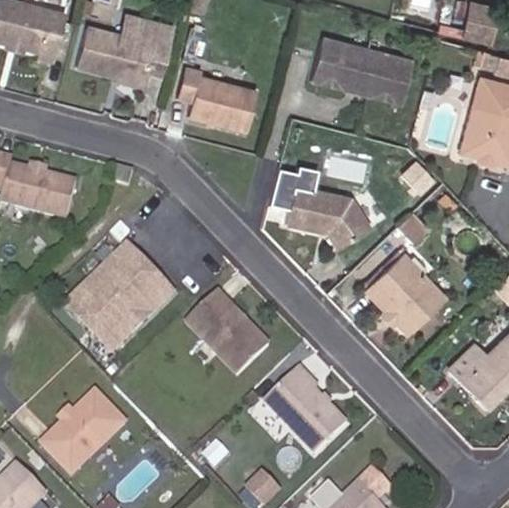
[(49,54),(62,8),(31,0),(0,0),(0,34),(5,36),(10,35),(17,37),(18,40),(34,44),(33,50),(49,54)]
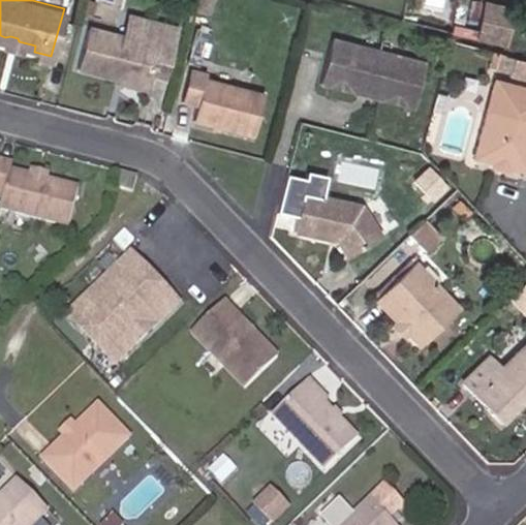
[(469,39),(475,8),(451,4),(445,32),(469,39)]
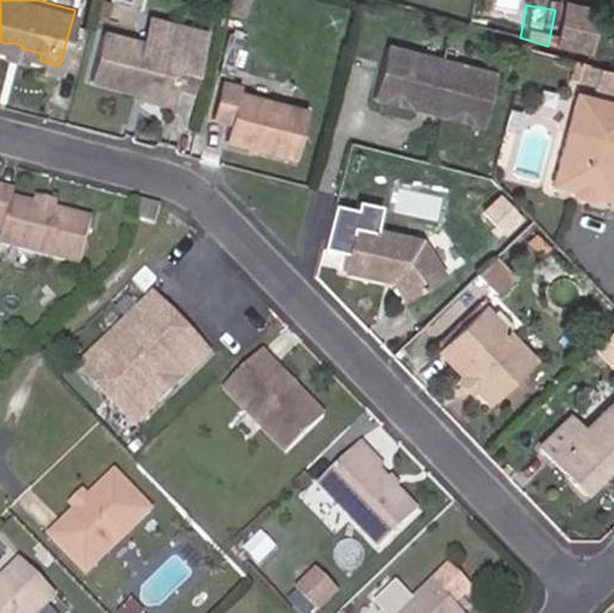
[(144,31),(99,21),(86,73),(168,93),(173,77),(191,82),(200,45),(196,44),(202,19),(150,6),(144,31)]
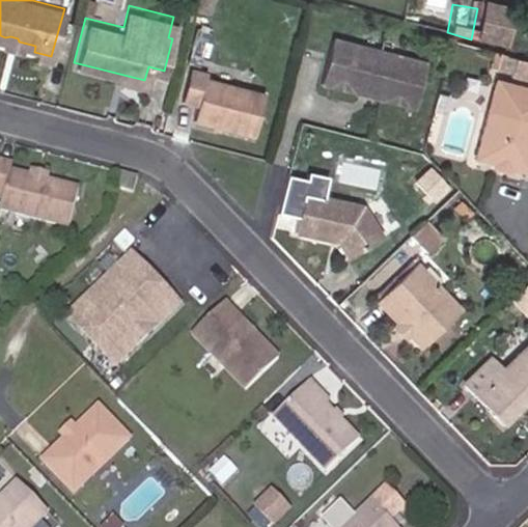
[(431,61),(335,32),(322,77),(359,89),(360,84),(381,90),(380,95),(417,107),(431,61)]
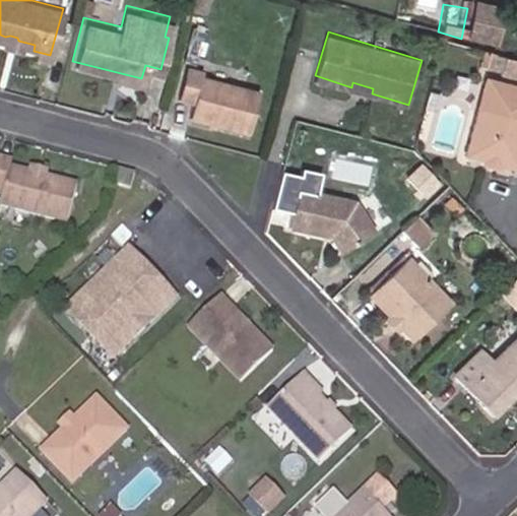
[(10,36),(5,37),(4,43),(17,46),(18,41),(17,38),(10,36)]
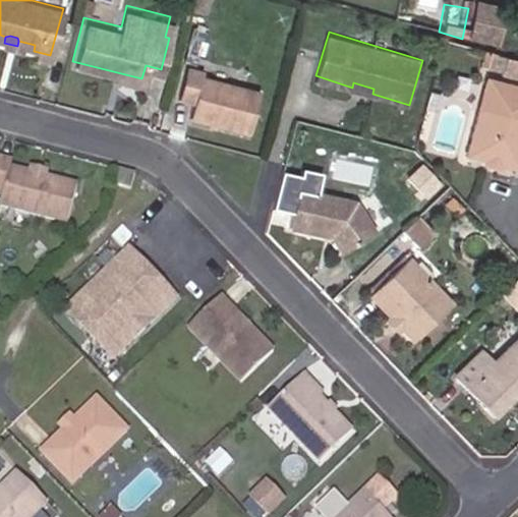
[(490,65),(517,71),(517,54),(494,49),(490,65)]
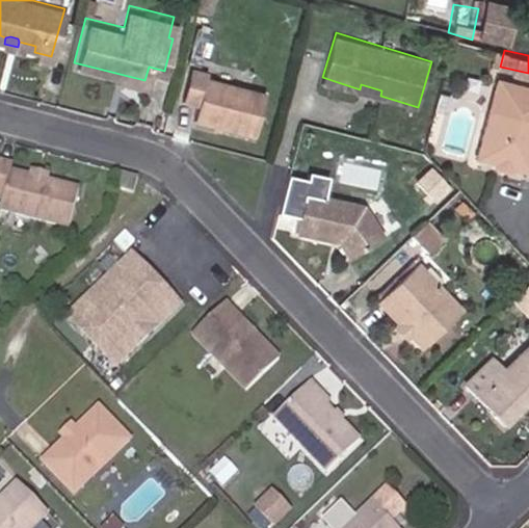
[(205,66),(187,61),(180,94),(195,98),(191,113),(253,129),(264,86),(204,72),(205,66)]
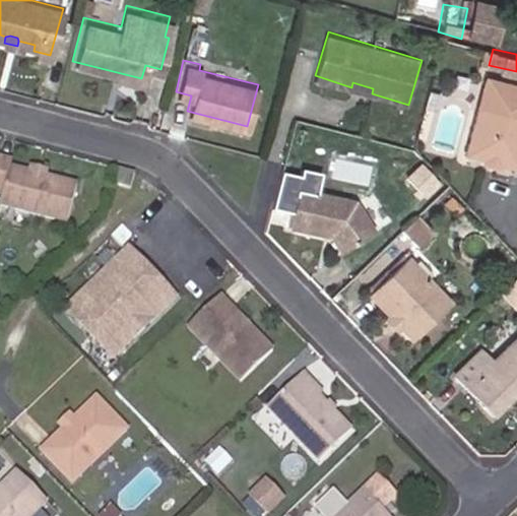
[(516,83),(483,76),(465,145),(486,150),(483,156),(489,157),(500,159),(516,164),(516,83)]
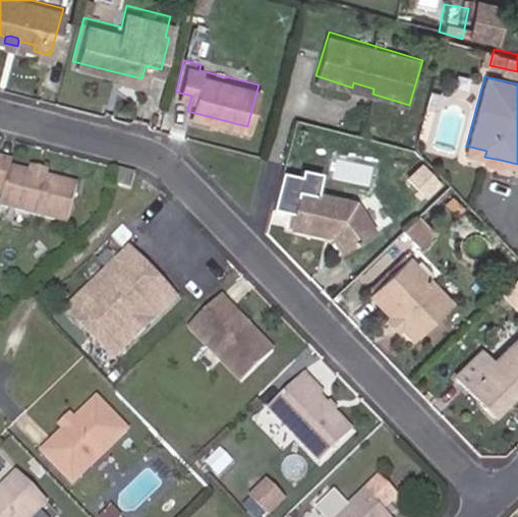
[(486,151),(466,146),(464,152),(484,157),(486,151)]
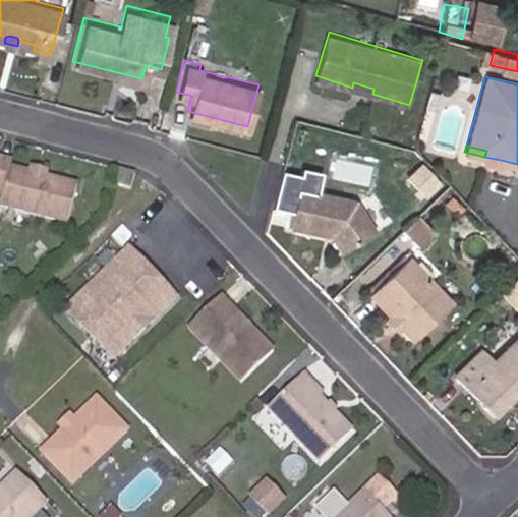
[(499,168),(501,160),(490,158),(487,165),(499,168)]
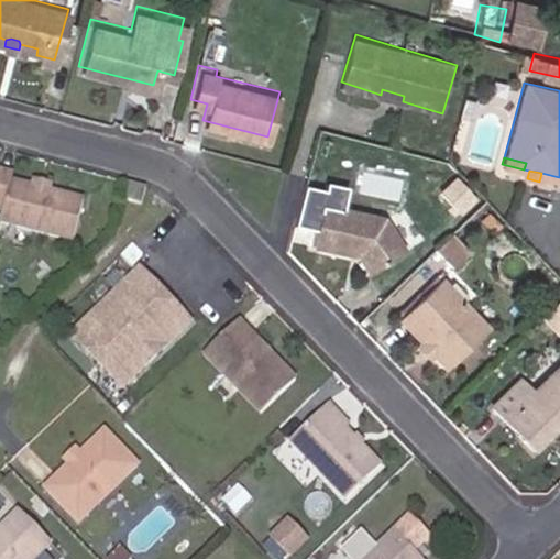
[(51,194),(34,189),(12,185),(14,175),(0,172),(0,227),(81,248),(92,204),(51,194)]
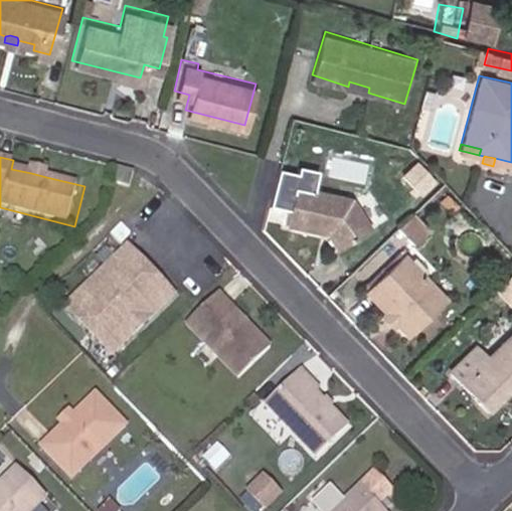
[(47,169),(33,166),(31,173),(46,177),(47,169)]
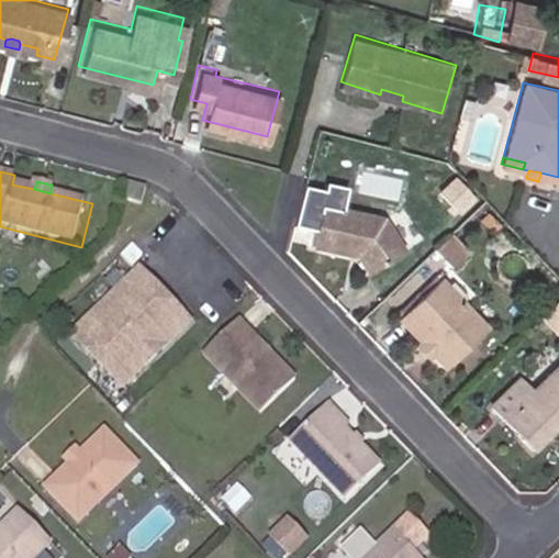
[(317,203),(311,246),(355,257),(358,247),(364,249),(360,258),(371,277),(412,255),(391,220),(317,203)]
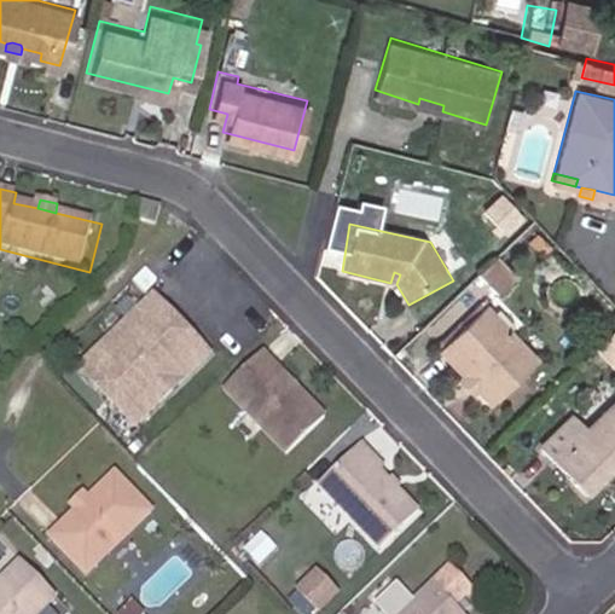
[(209,361),(154,303),(80,374),(135,432),(209,361)]
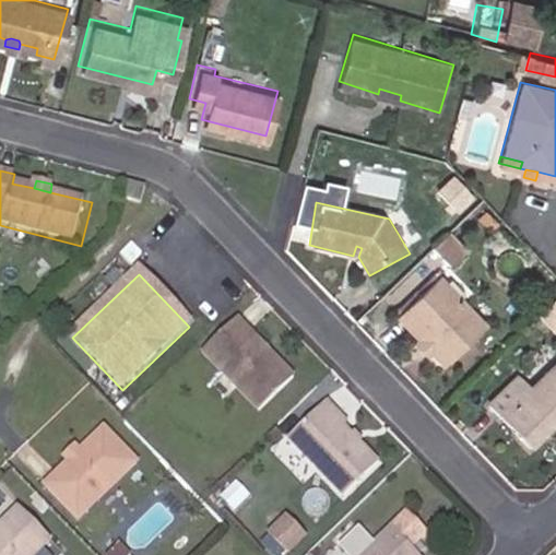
[(397,316),(406,306),(435,279),(430,274),(392,311),(397,316)]
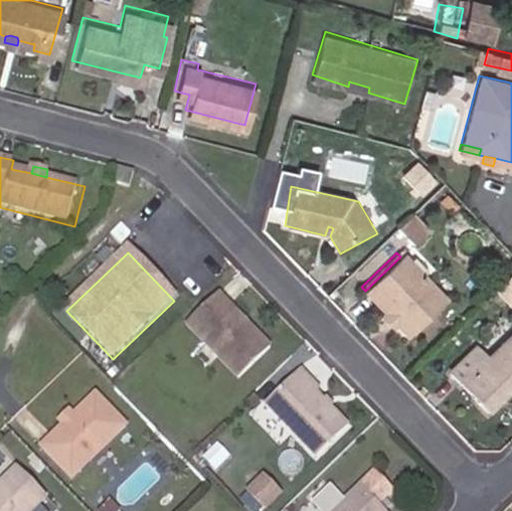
[(365,291),(362,293),(375,306),(378,304),(387,313),(396,322),(393,326),(406,340),(446,303),(401,256),(374,282),(365,291)]
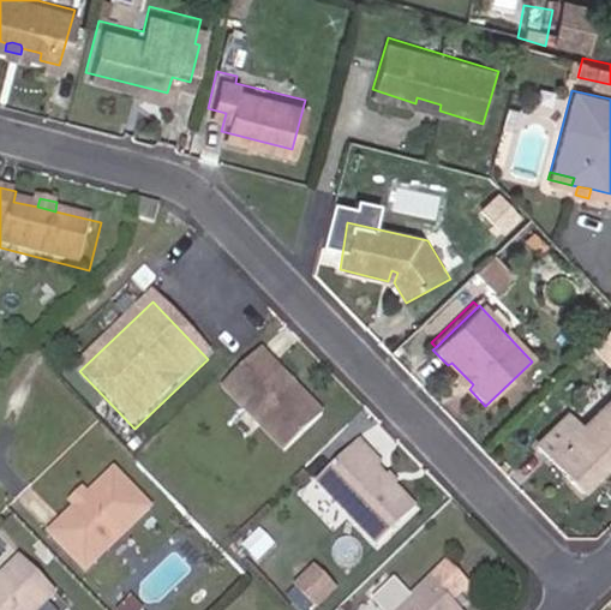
[(319,413),(258,352),(221,389),(281,450),(319,413)]
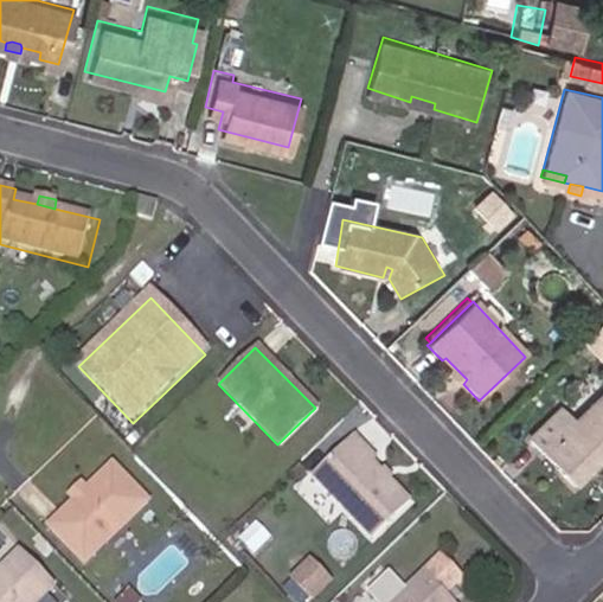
[(467,379),(456,369),(448,376),(459,388),(463,384),(467,379)]
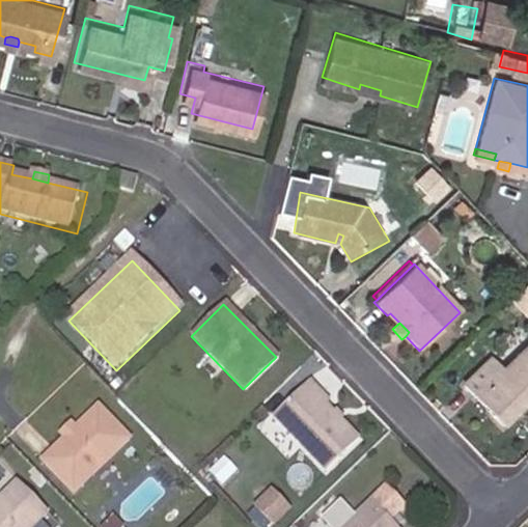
[(509,421),(527,404),(527,343),(507,364),(498,356),(471,382),(509,421)]
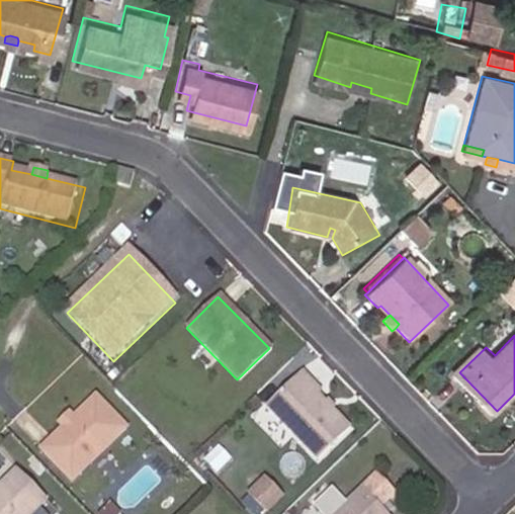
[(320,394),(298,372),(262,407),(318,464),(350,432),(316,397),(320,394)]
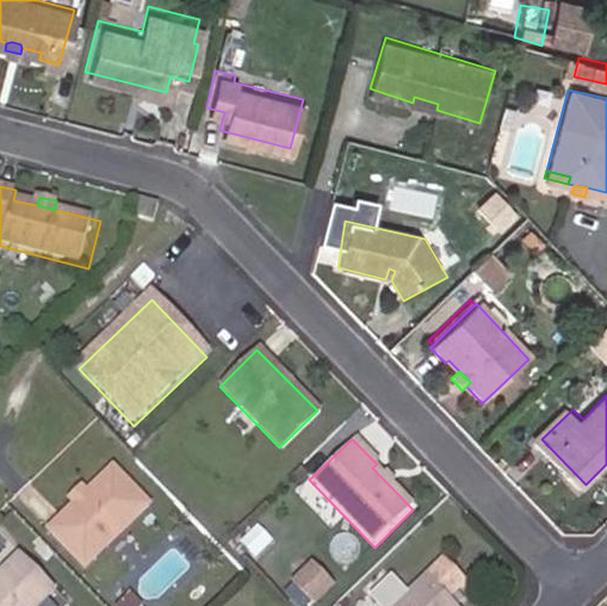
[(153,508),(113,471),(88,498),(78,509),(53,537),(91,574),(153,508)]
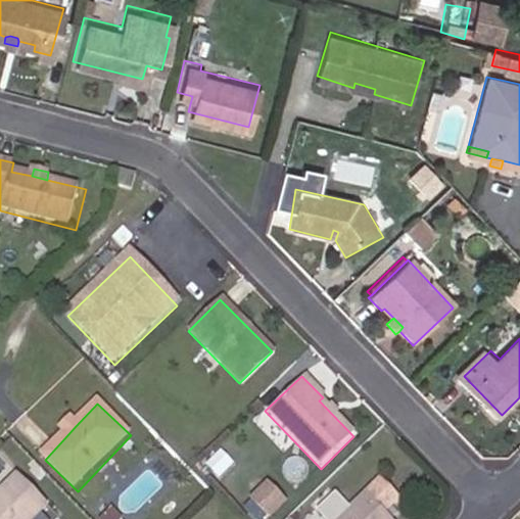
[(62,432),(66,436),(76,426),(72,422),(62,432)]
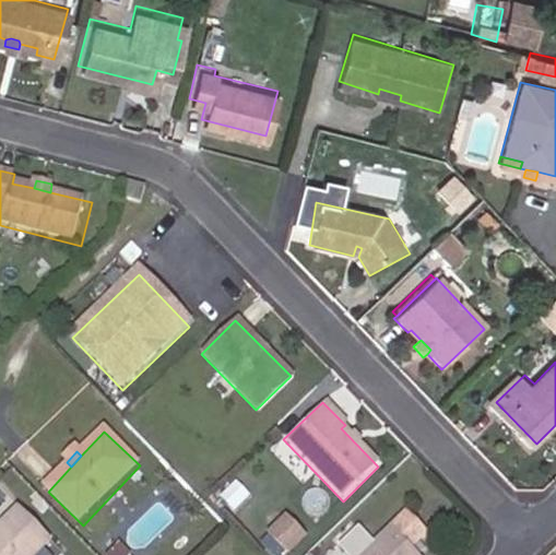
[(285,508),(268,527),(292,548),(309,530),(285,508)]
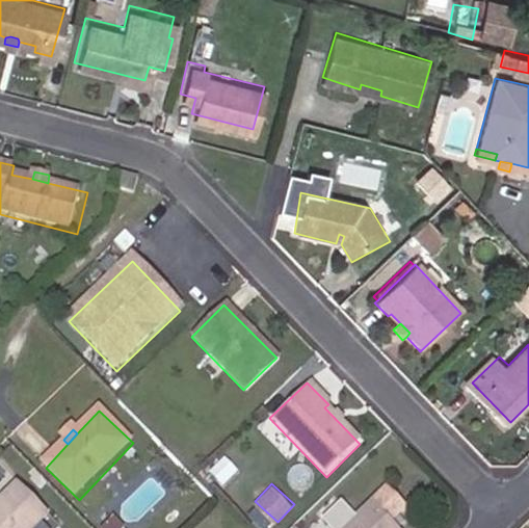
[(46,527),(53,522),(21,491),(0,510),(0,527),(46,527)]
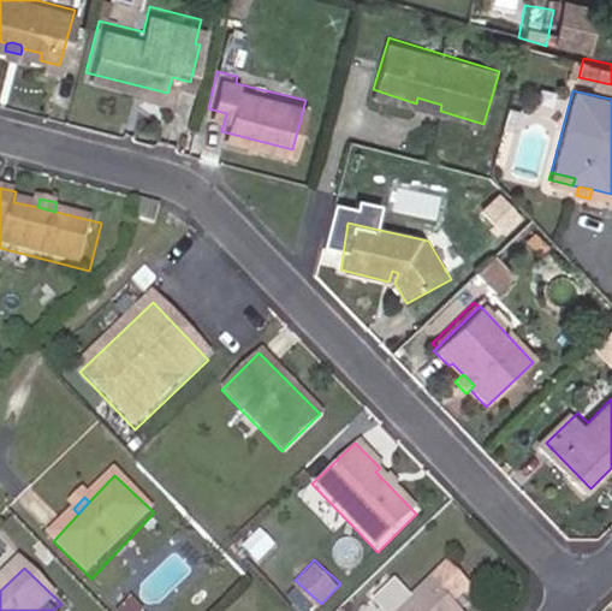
[(452,610),(428,587),(403,610),(452,610)]
